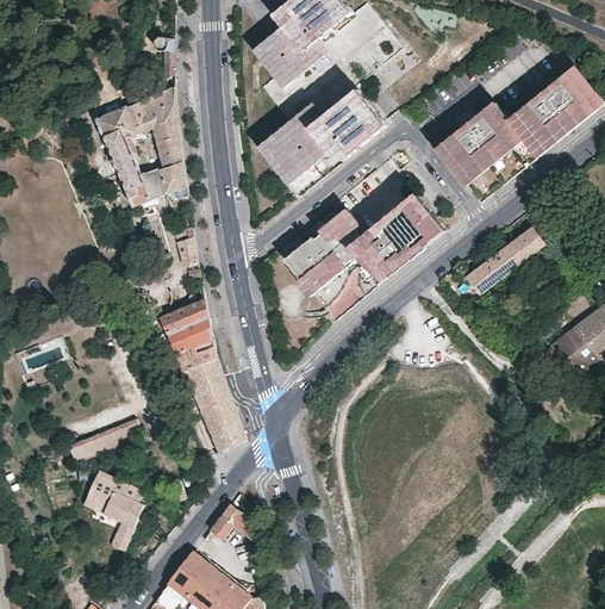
[(319,39),(353,12),(343,0),(289,0),(273,16),(282,28),(253,51),(274,76),(285,89),(319,61),(324,67),(329,62),(324,55),(329,51),(319,39)]
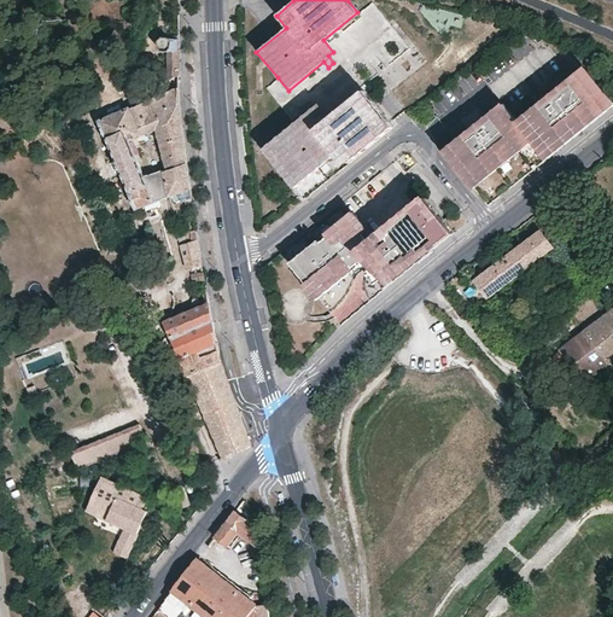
[(369,0),(357,12),(323,40),(333,52),(328,56),(333,63),(328,68),(323,62),(289,91),(278,77),(264,87),(293,122),(316,104),(325,115),(361,87),(408,47),(369,0)]
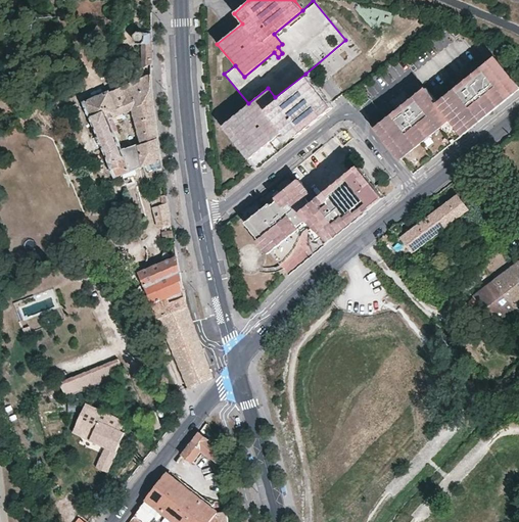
[(147,45),(147,34),(131,37),(130,41),(130,42),(131,44),(131,46),(133,49),(140,47),(147,45)]
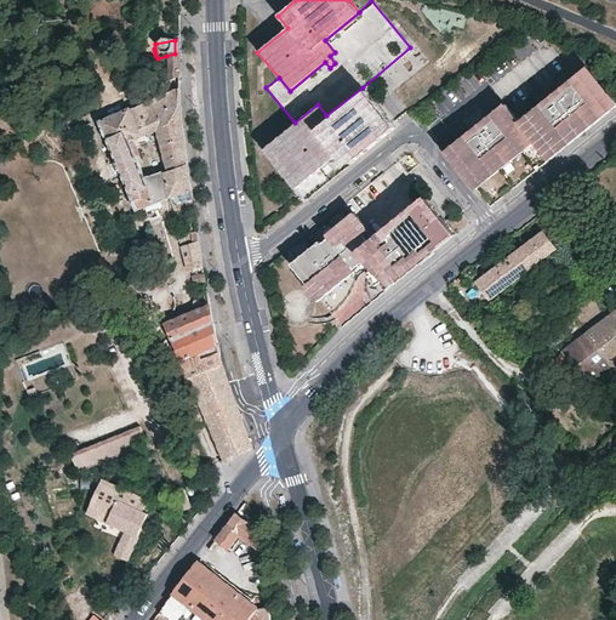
[(503,104),(441,152),(444,155),(473,191),(531,144),(545,160),(615,106),(585,68),(517,121),(503,104)]
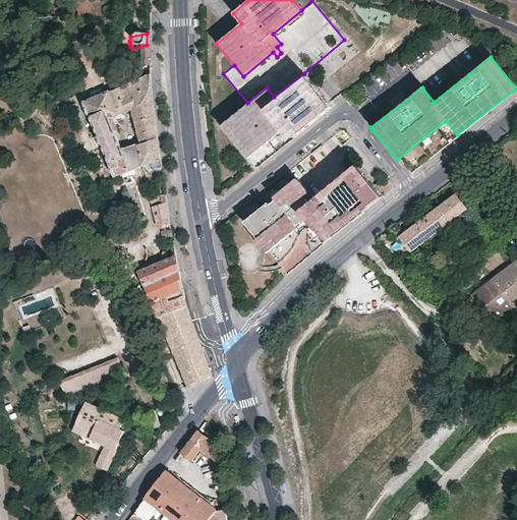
[(267,88),(247,103),(219,125),(246,159),(280,131),(287,140),(329,107),(331,106),(304,73),(274,97),(267,88)]
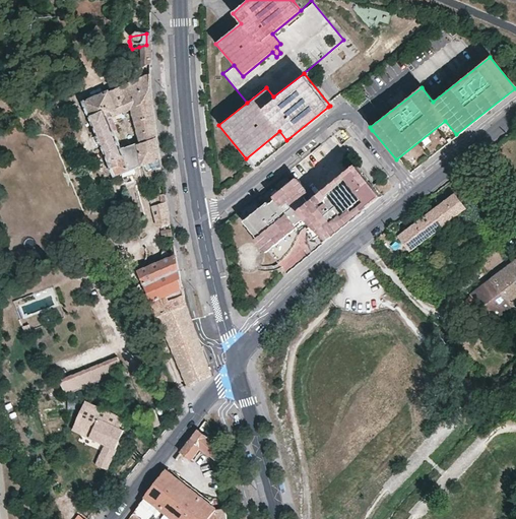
[(147,89),(146,85),(146,74),(107,89),(106,87),(78,98),(111,173),(134,164),(138,161),(142,160),(143,168),(151,166),(157,165),(155,149),(155,148),(153,138),(151,124),(149,108),(147,98),(147,96),(147,89)]
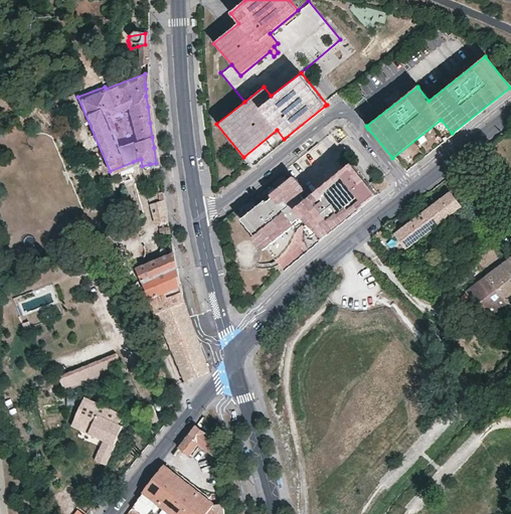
[(291,175),(239,217),(282,270),(376,193),(350,161),(309,195),(291,175)]
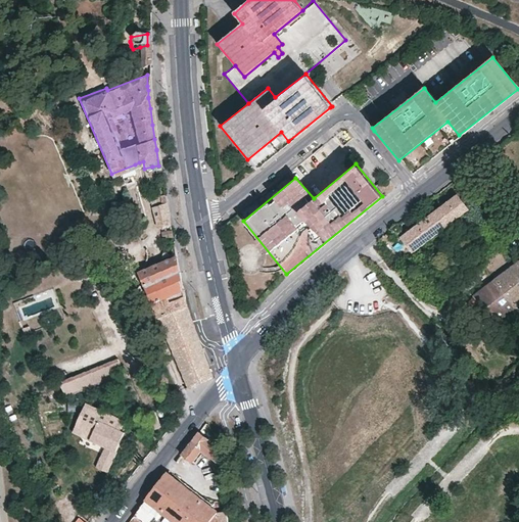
[(464,209),(455,196),(398,239),(408,252),(464,209)]
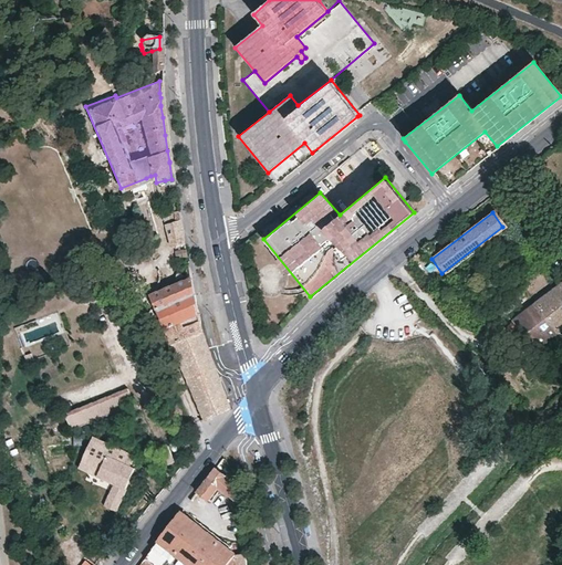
[(177,218),(172,219),(163,220),(168,242),(180,240),(177,218)]
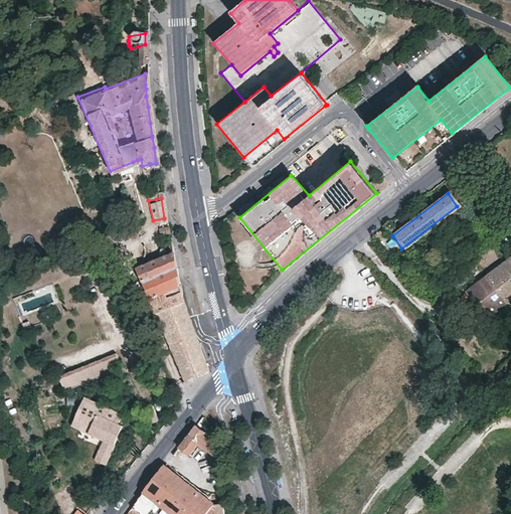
[(124,230),(127,237),(137,233),(133,226),(124,230)]
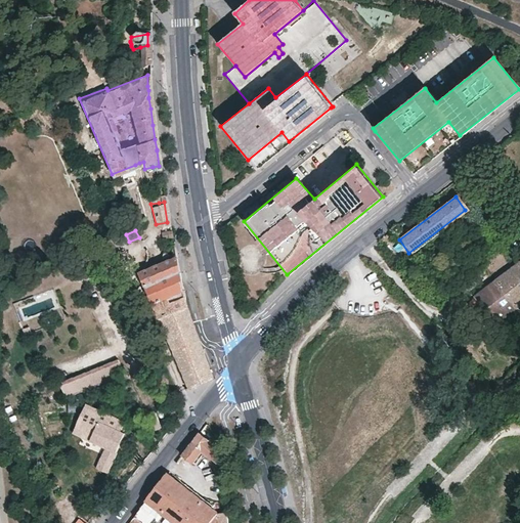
[(175,269),(173,256),(137,270),(148,300),(164,294),(179,288),(178,280),(175,269)]
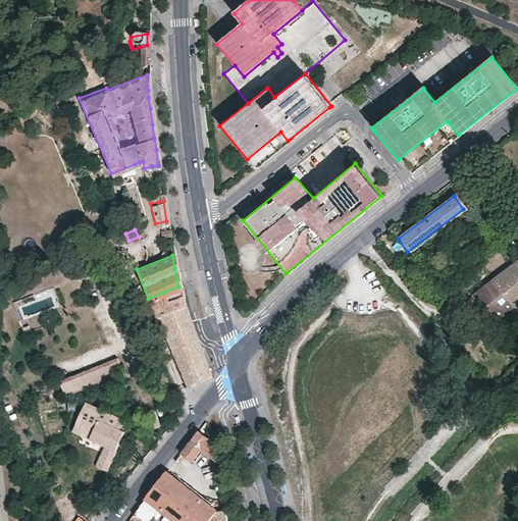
[(517,259),(489,280),(512,307),(517,301),(517,259)]
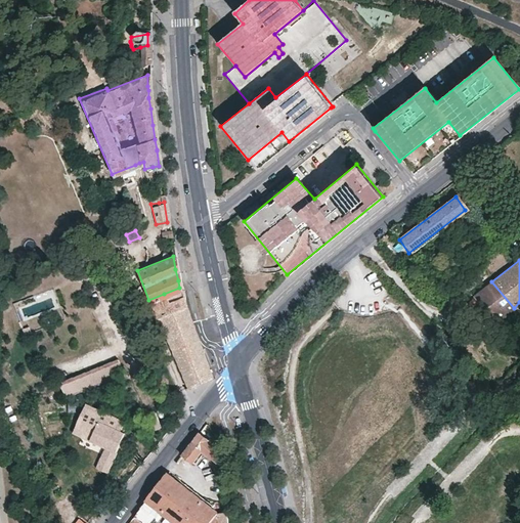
[(491,281),(472,297),(495,323),(514,308),(491,281)]
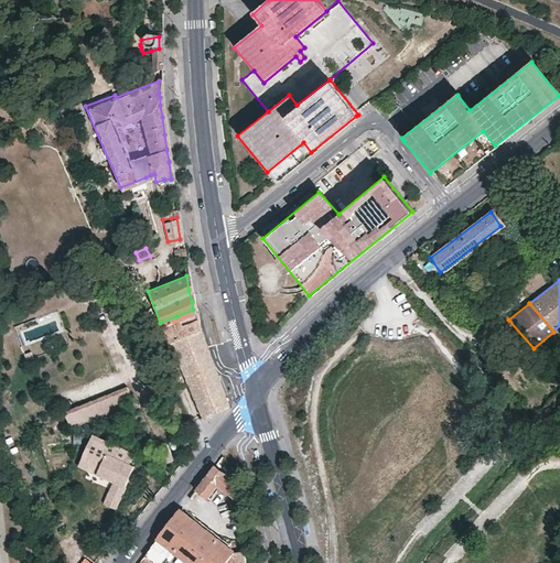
[(196,328),(195,321),(194,316),(179,322),(176,316),(160,323),(167,340),(196,328)]
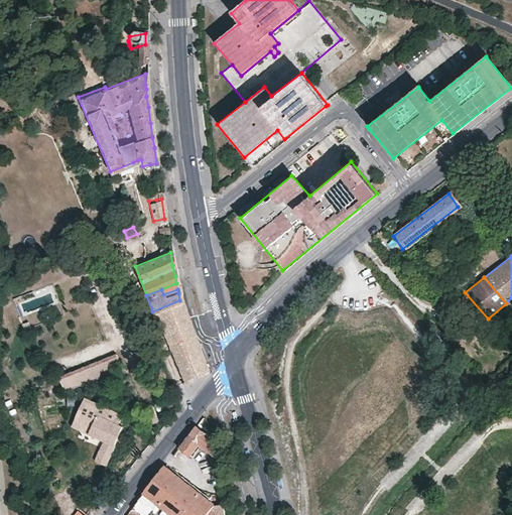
[(165,343),(181,382),(205,371),(204,367),(198,352),(187,322),(179,300),(152,311),(165,343)]
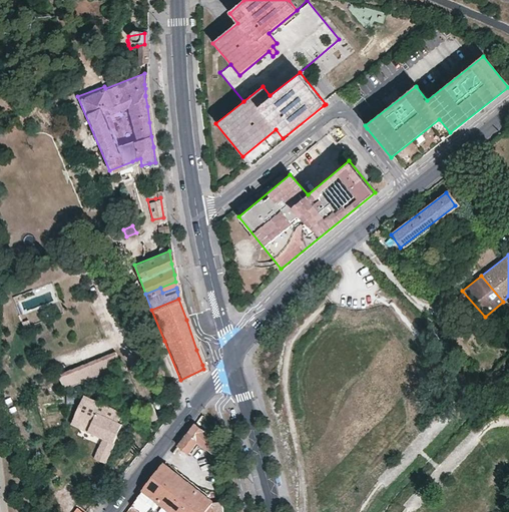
[(119,364),(112,352),(56,374),(62,388),(119,364)]
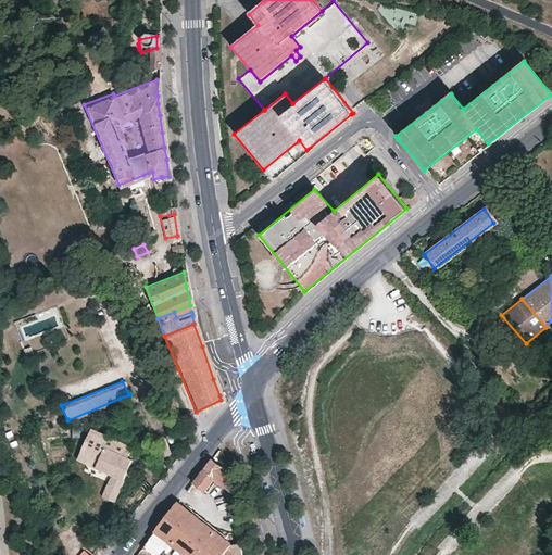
[(109,501),(132,446),(85,426),(71,458),(105,472),(96,495),(109,501)]
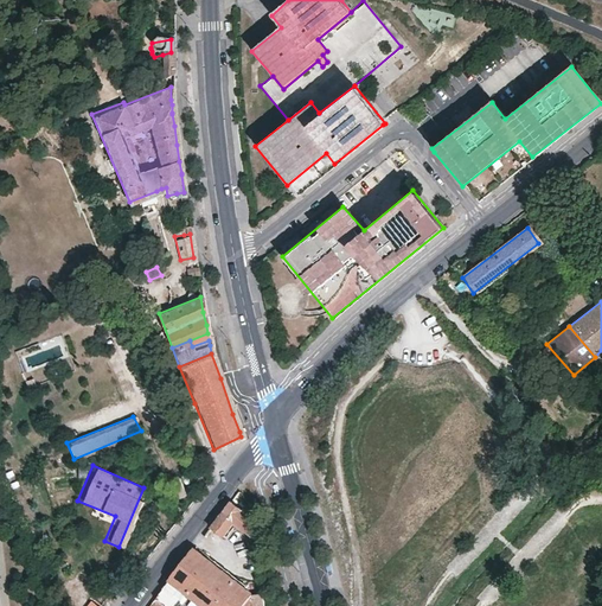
[(226,501),(205,529),(215,537),(217,534),(218,535),(228,522),(248,536),(243,514),(226,501)]
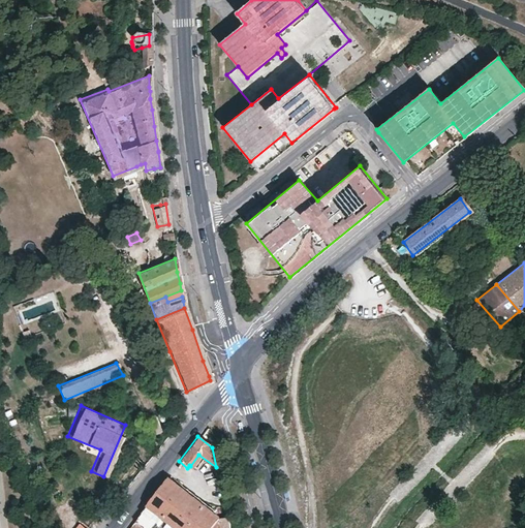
[(79,441),(75,447),(95,456),(97,449),(79,441)]
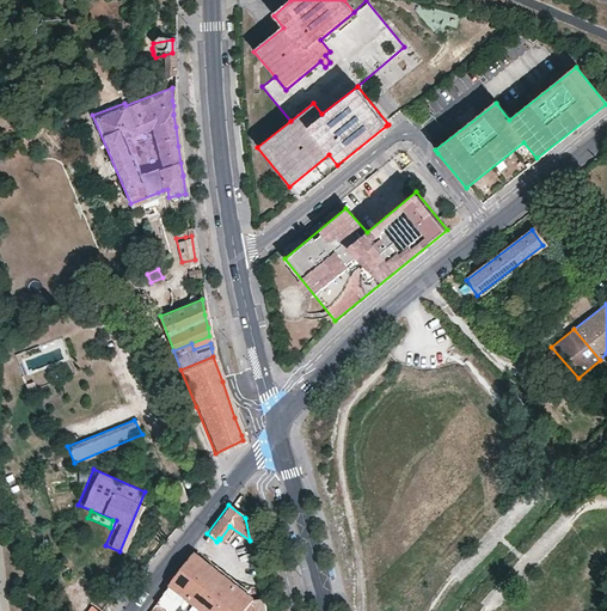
[(202,562),(190,554),(146,610),(249,610),(247,598),(227,581),(230,579),(204,560),(202,562)]
